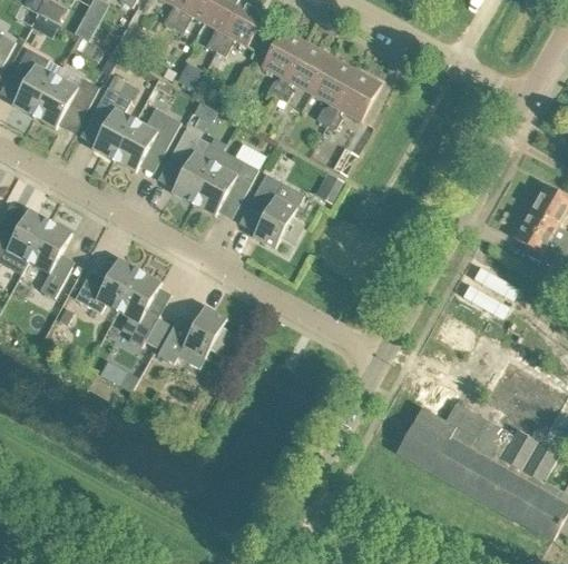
[(38,11),(70,29),(78,16),(51,0),(43,0),(38,11)]
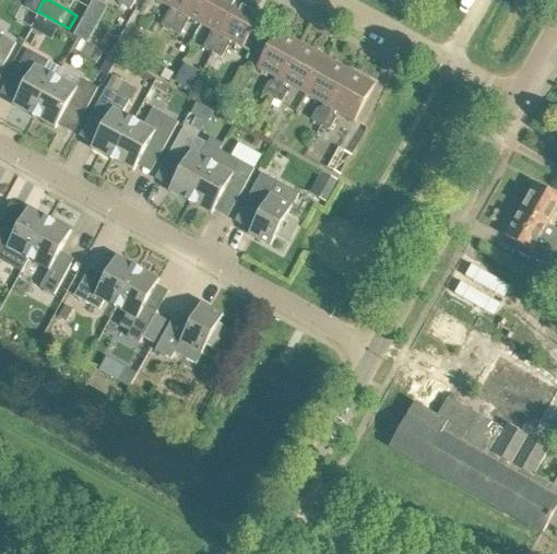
[(169,26),(184,0),(162,0),(169,4),(160,21),(169,26)]
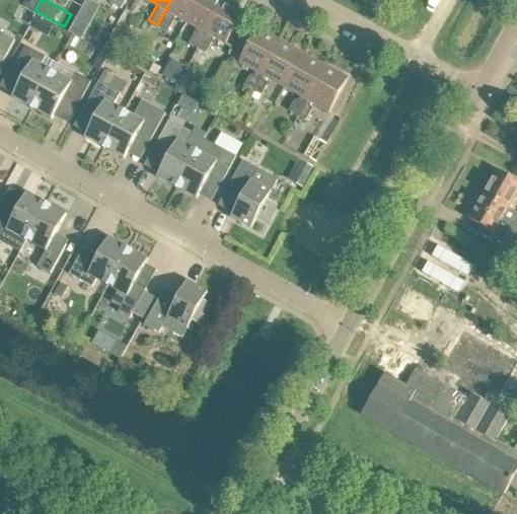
[(174,14),(185,19),(195,0),(170,0),(157,24),(165,29),(174,14)]
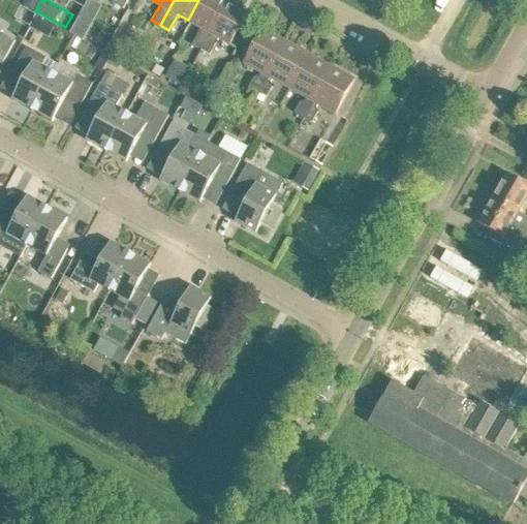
[(198,0),(188,20),(199,26),(190,42),(198,48),(224,0),(198,0)]
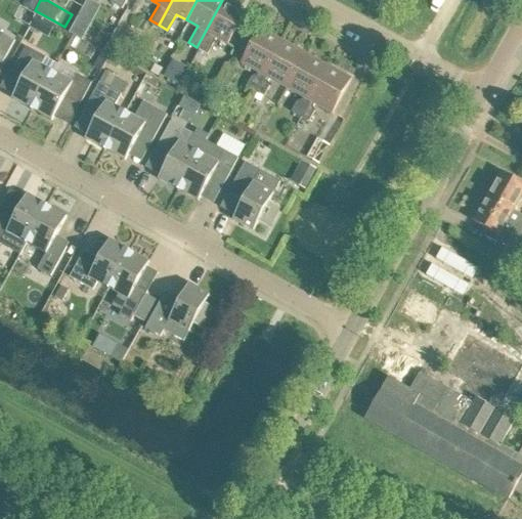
[(197,47),(206,51),(215,36),(226,42),(244,10),(225,0),(222,0),(197,47)]
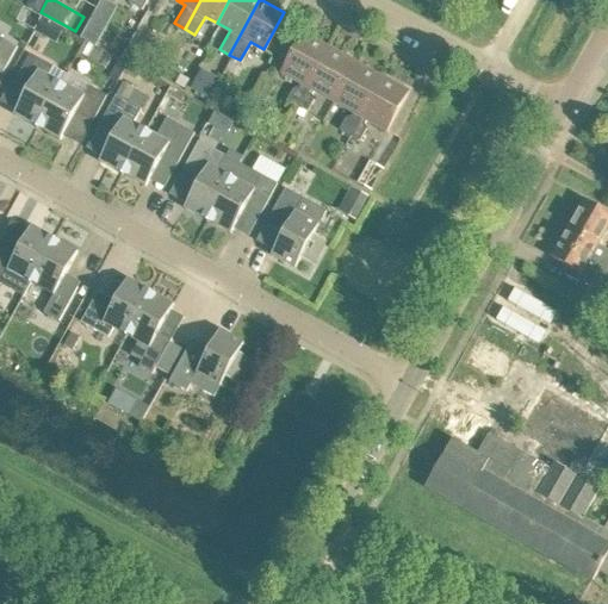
[(295,103),(327,44),(301,29),(279,70),(298,81),(297,85),(292,86),(285,98),(295,103)]
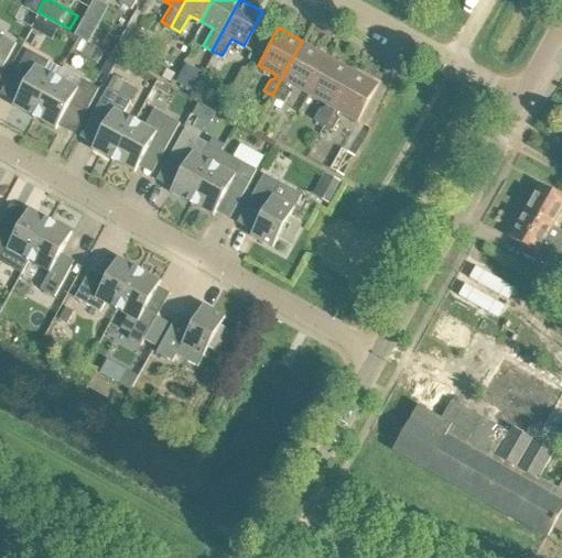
[(0,63),(1,64),(14,41),(0,32),(0,63)]
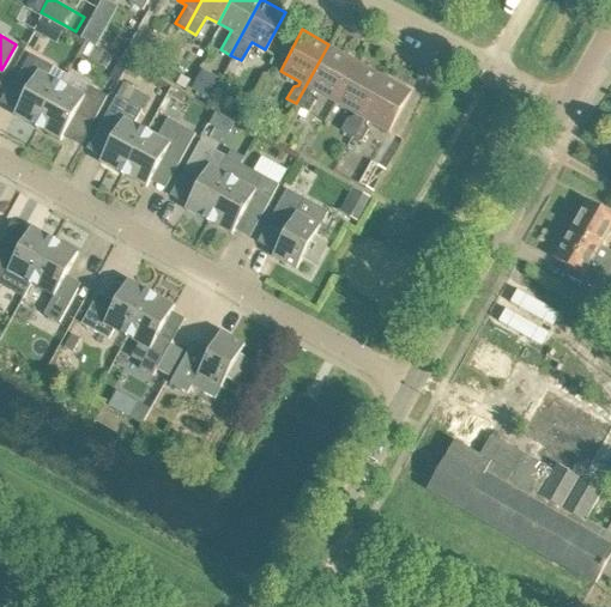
[(333,99),(356,59),(328,44),(296,103),(307,109),(313,98),(312,93),(314,90),(333,99)]
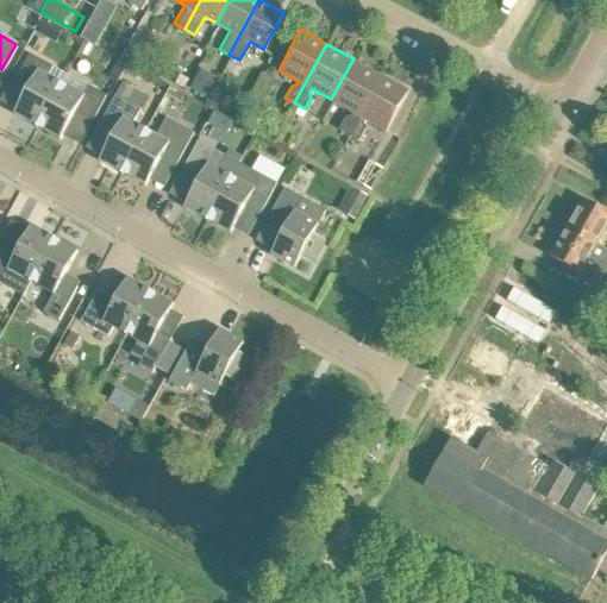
[(12,111),(36,124),(60,80),(47,74),(51,63),(29,51),(14,76),(27,83),(12,111)]
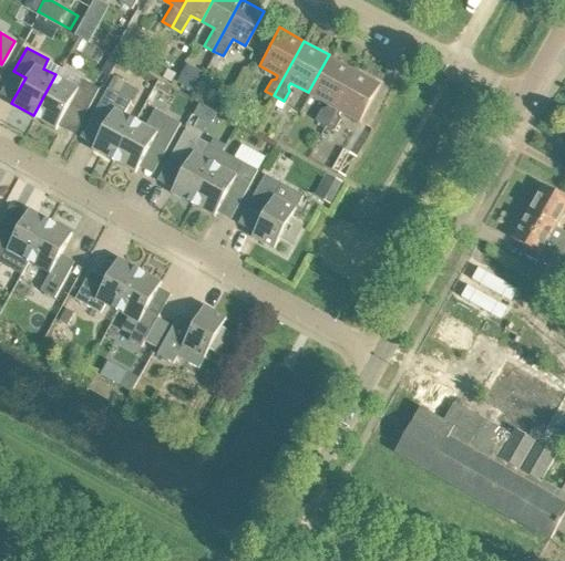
[(322,123),(353,68),(329,54),(308,92),(327,103),(325,105),(319,107),(314,117),(322,123)]
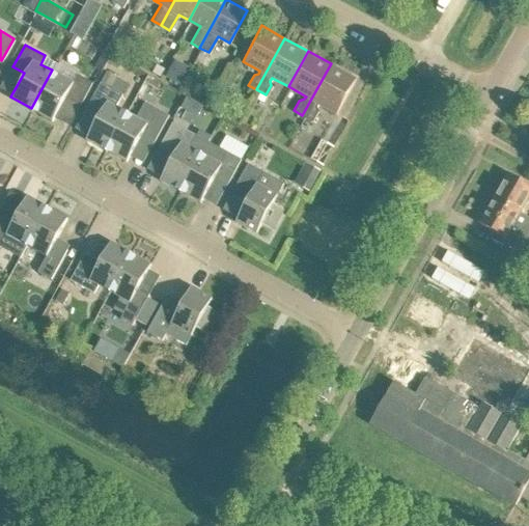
[(64,95),(79,104),(91,81),(76,73),(78,68),(58,58),(52,70),(31,108),(51,118),(64,95)]
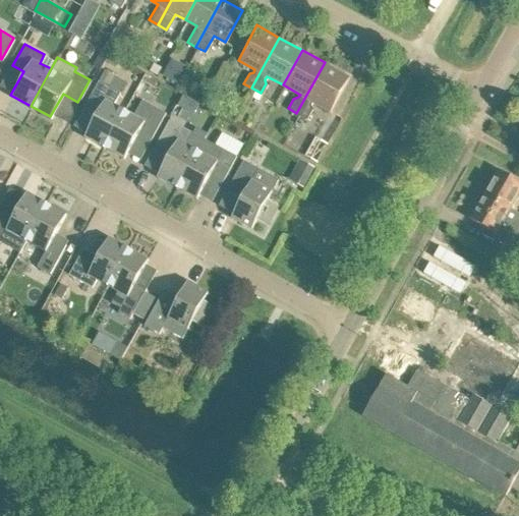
[(185,64),(171,57),(162,73),(176,81),(185,64)]
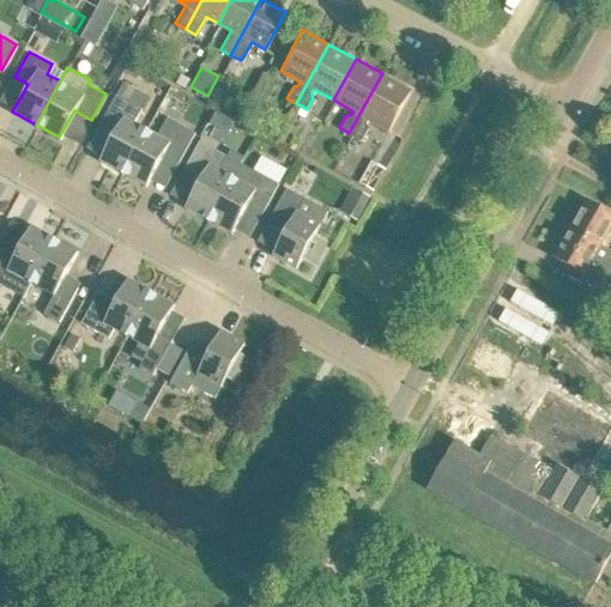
[(382,73),(349,133),(360,139),(366,127),(364,121),(366,119),(387,131),(409,89),(382,73)]
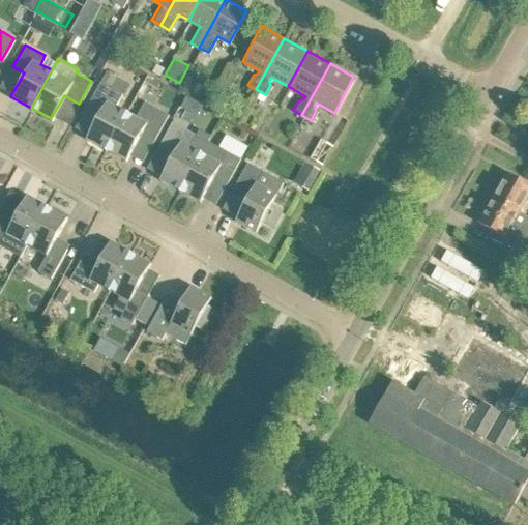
[(236,73),(228,67),(218,84),(227,89),(236,73)]
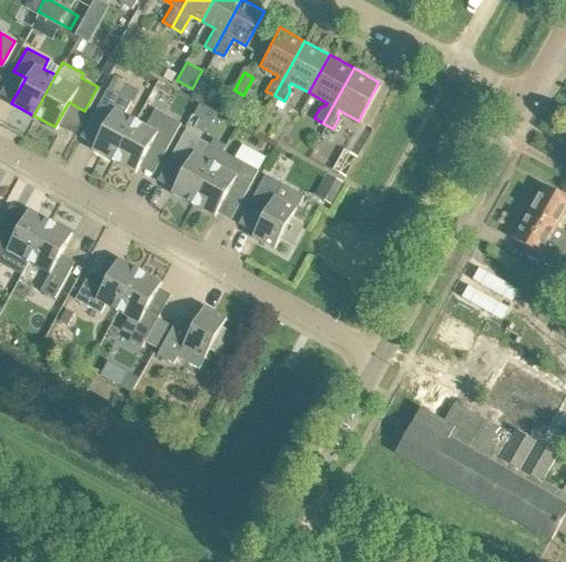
[(113,73),(105,85),(91,114),(104,121),(91,146),(112,159),(134,119),(122,112),(137,85),(113,73)]
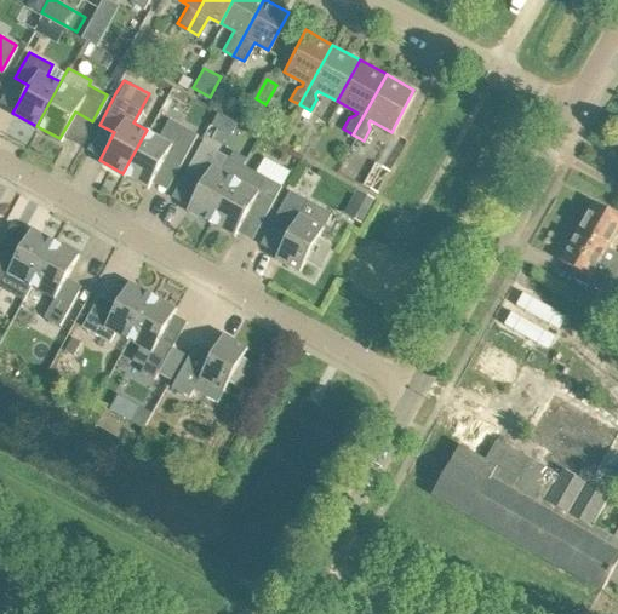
[(235,121),(216,110),(210,122),(229,133),(235,121)]
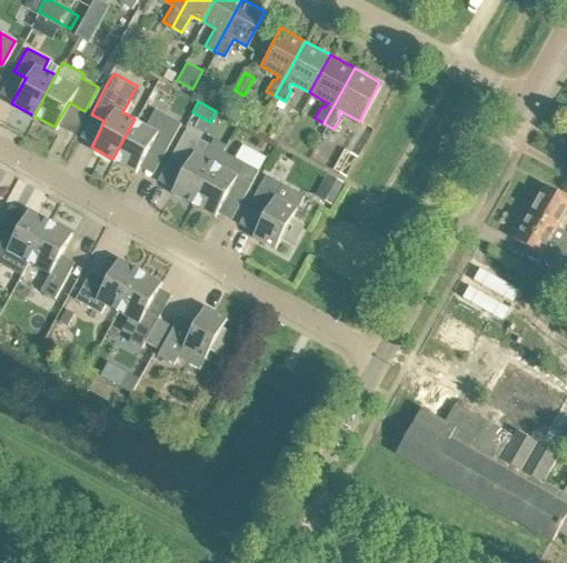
[(135,119),(112,159),(135,171),(148,146),(162,153),(179,121),(153,107),(145,123),(135,119)]
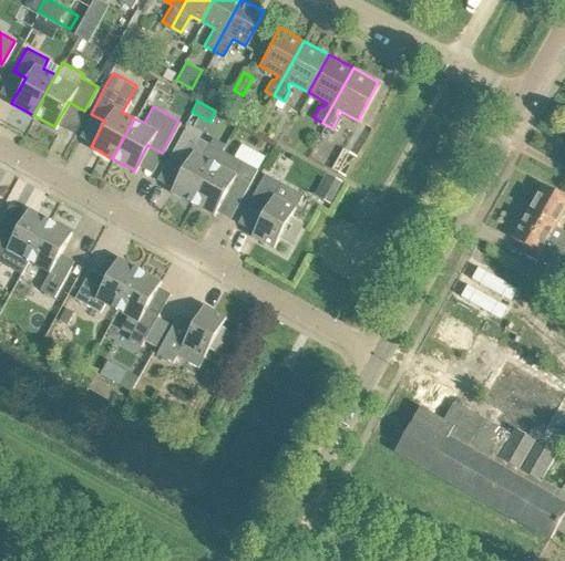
[(192,201),(214,162),(202,155),(208,142),(183,128),(167,156),(184,165),(170,190),(192,201)]
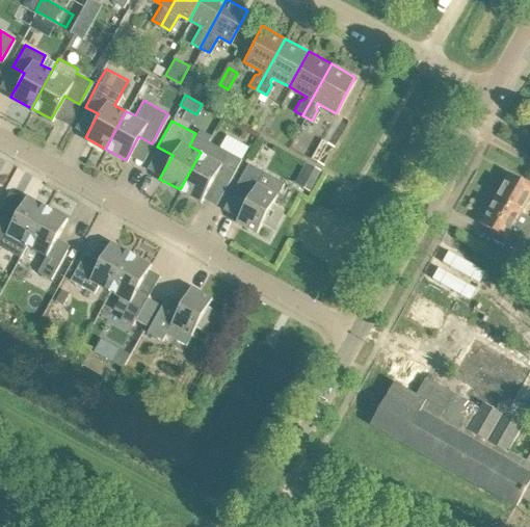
[(323,163),(333,145),(322,138),(312,157),(323,163)]
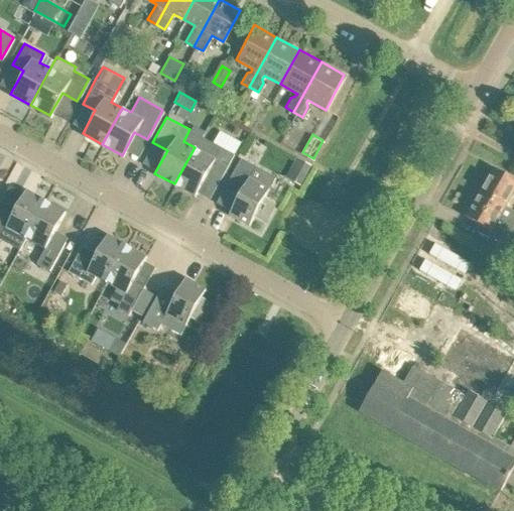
[(195,147),(174,183),(194,195),(207,171),(219,178),(233,153),(212,141),(205,153),(195,147)]
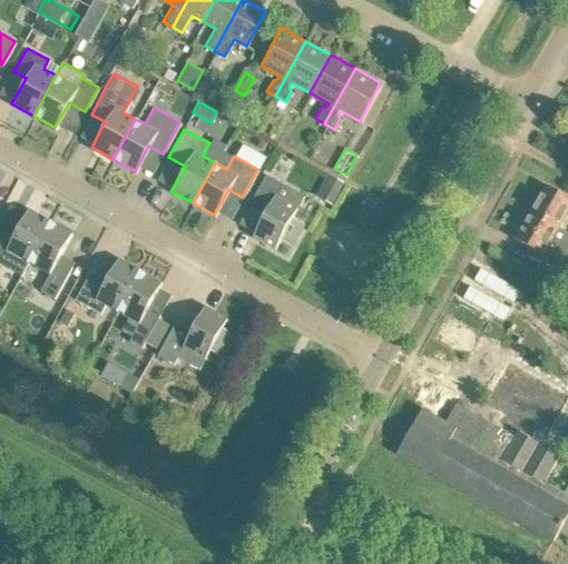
[(342,180),(325,171),(320,181),(336,190),(342,180)]
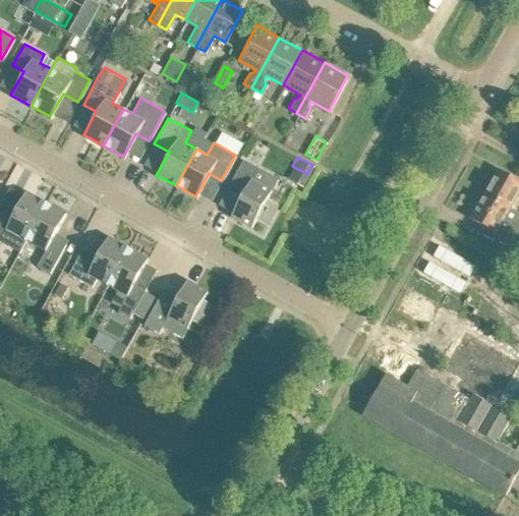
[(277,177),(257,166),(242,158),(228,184),(242,191),(230,215),(250,226),(254,218),(266,224),(277,204),(266,197),(277,177)]
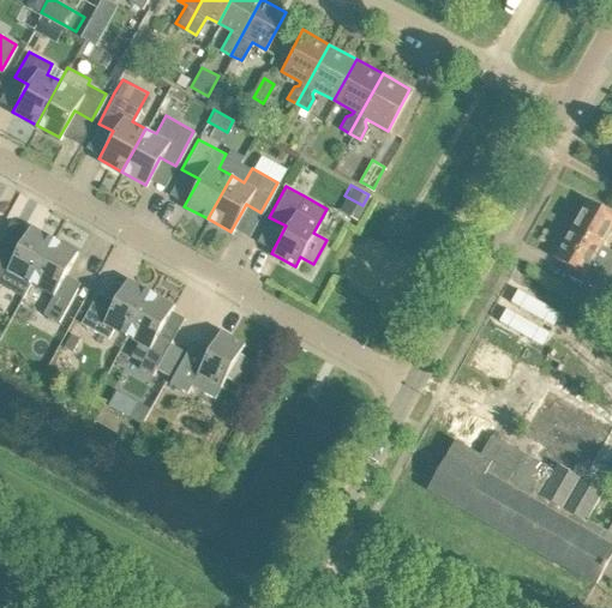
[(570,227),(599,244),(609,226),(611,227),(611,211),(587,198),(570,227)]
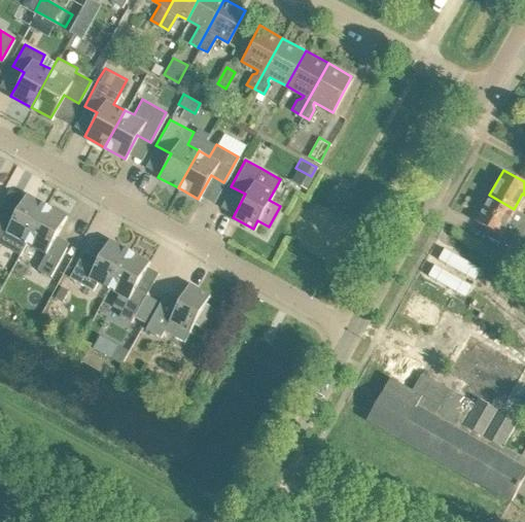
[(12,216),(0,209),(0,243),(19,253),(25,241),(45,204),(26,193),(12,216)]
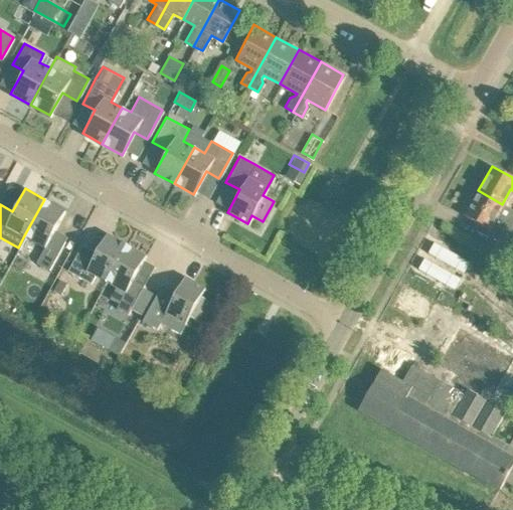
[(494,218),(502,204),(478,190),(464,214),(507,238),(512,228),(494,218)]
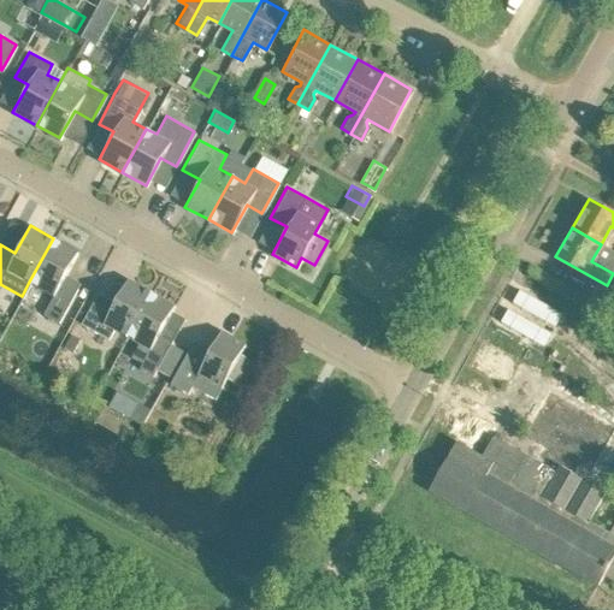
[(76,252),(53,238),(29,282),(52,294),(42,313),(58,321),(77,286),(62,278),(76,252)]
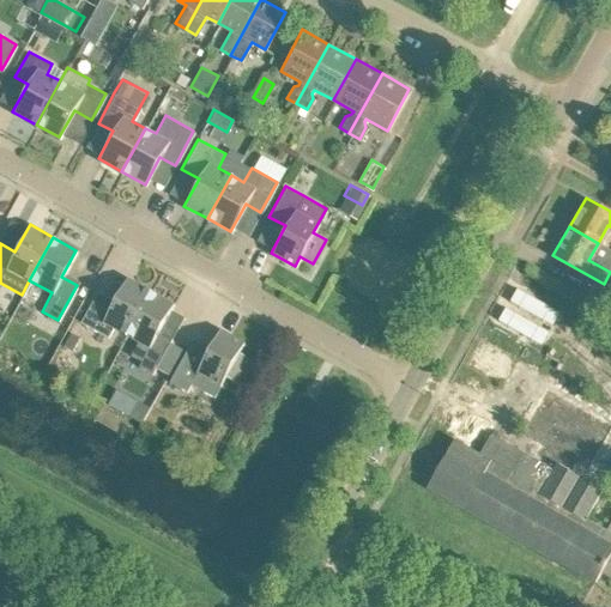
[(113,326),(126,334),(150,290),(126,277),(112,304),(94,295),(79,321),(107,337),(113,326)]
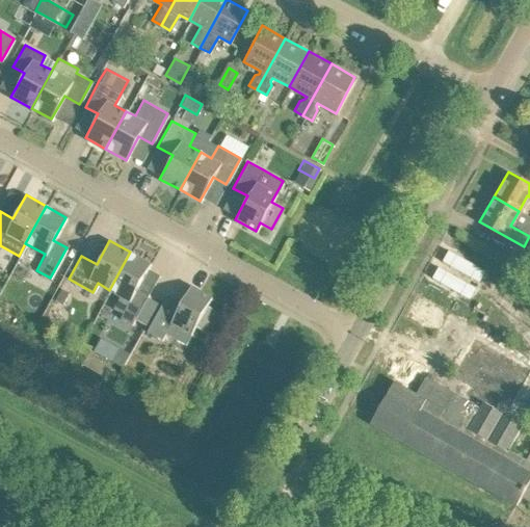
[(109,290),(117,294),(111,307),(121,312),(118,316),(131,323),(134,318),(144,324),(157,302),(147,296),(148,293),(137,287),(150,263),(130,252),(109,290)]
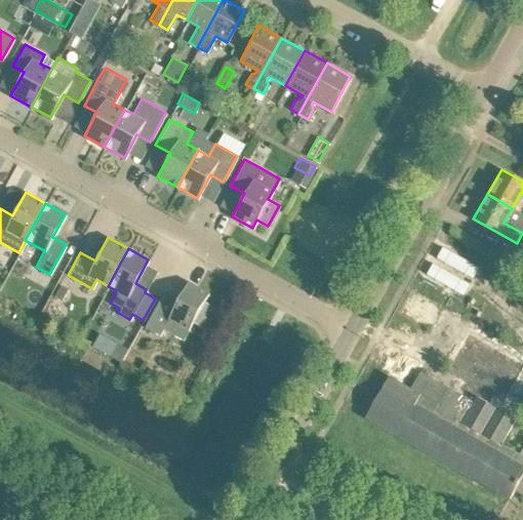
[(203,327),(214,307),(203,301),(208,292),(188,281),(177,300),(163,291),(144,326),(159,334),(162,328),(183,338),(192,321),(203,327)]
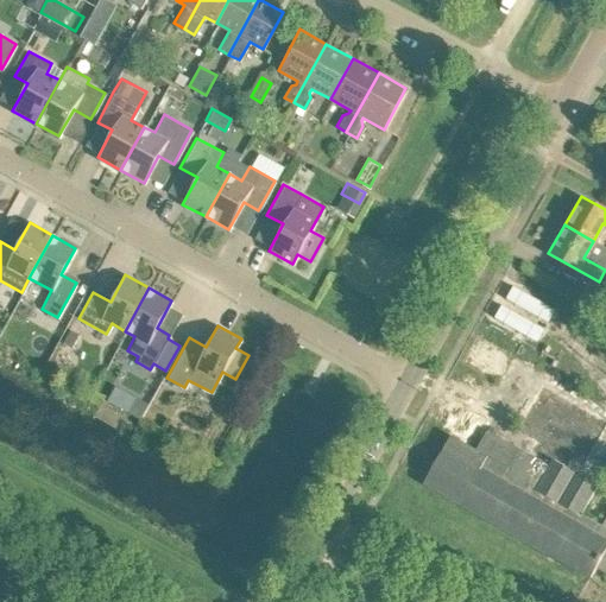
[(458,426),(429,477),(600,575),(605,564),(605,517),(588,507),(605,475),(584,463),(605,424),(605,411),(550,380),(526,422),(553,437),(544,451),(496,423),(485,442),(458,426)]
